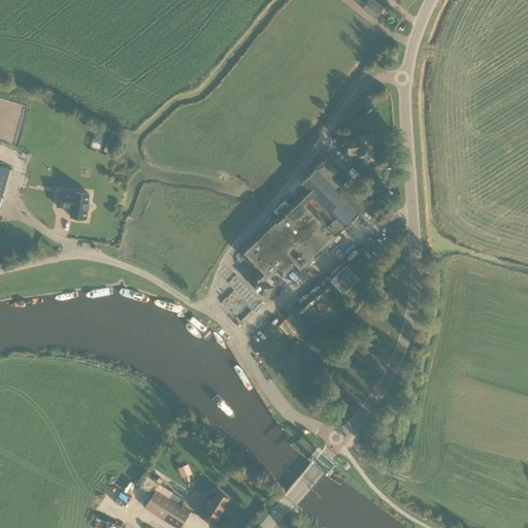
[(385,7),(374,0),(358,0),(365,5),(363,8),(376,19),(385,7)]
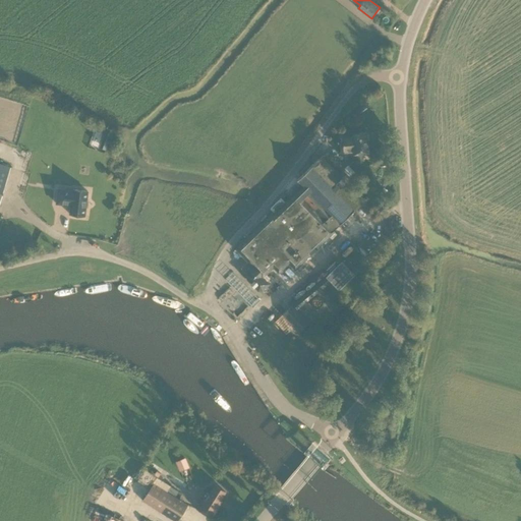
[(107,146),(111,134),(105,132),(101,143),(107,146)]
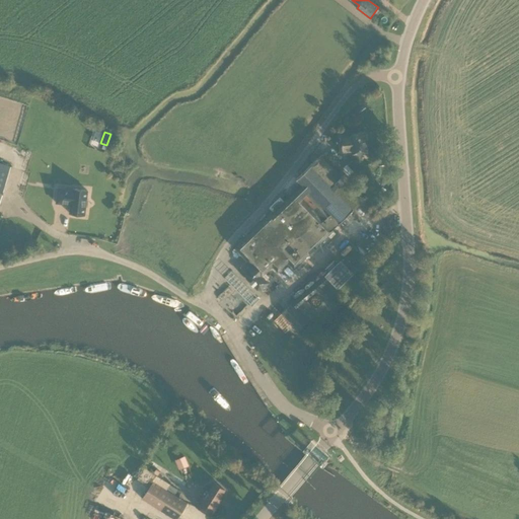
[(353,152),(354,154),(368,153),(366,133),(352,135),(352,137),(342,138),(343,153),(353,152)]
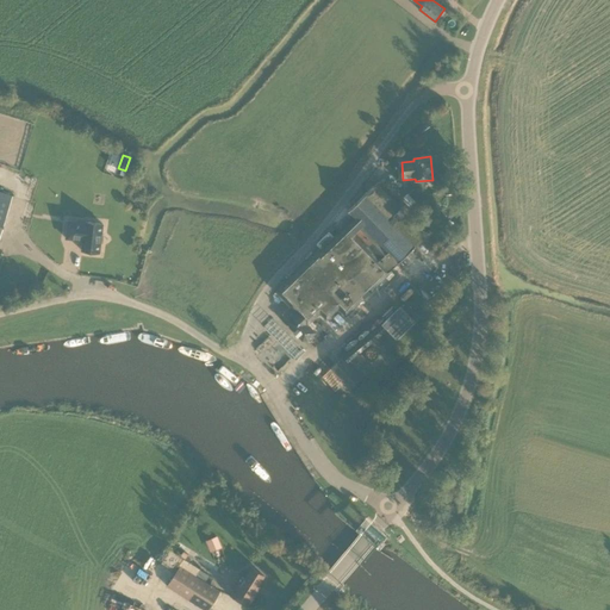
[(315,347),(328,334),(317,322),(312,328),(309,324),(321,312),(327,319),(338,307),(347,315),(386,277),(388,279),(394,274),(391,269),(398,262),(428,235),(405,212),(410,207),(403,200),(404,199),(384,179),(378,184),(377,182),(366,193),(366,194),(349,211),(355,218),(321,251),(318,250),(277,291),(291,306),(284,313),(290,321),(290,327),(303,340),(309,340),(315,347)]
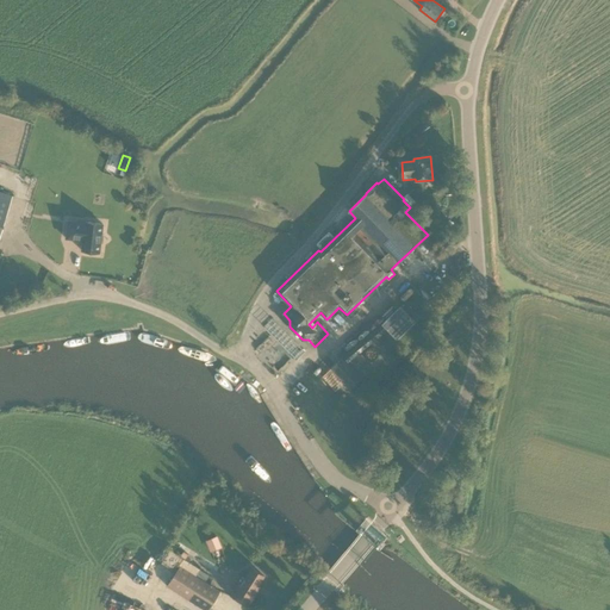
[(0,235),(12,197),(0,192),(0,235)]
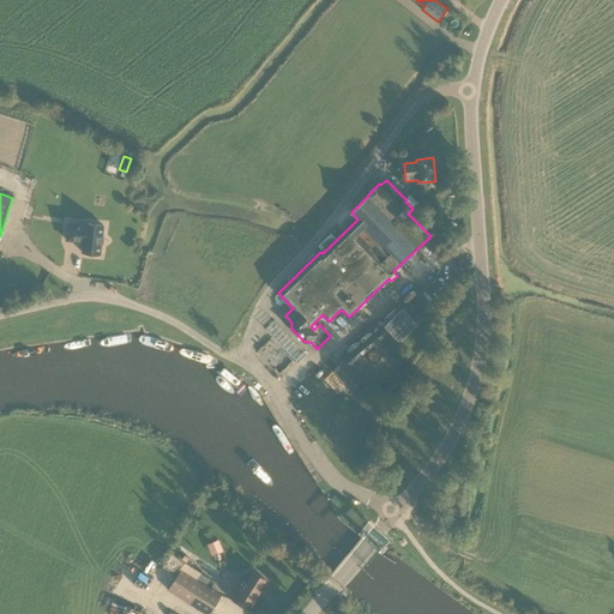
[(103,244),(104,236),(102,236),(103,226),(86,223),(86,224),(68,223),(66,240),(84,242),(83,253),(100,254),(101,244),(103,244)]
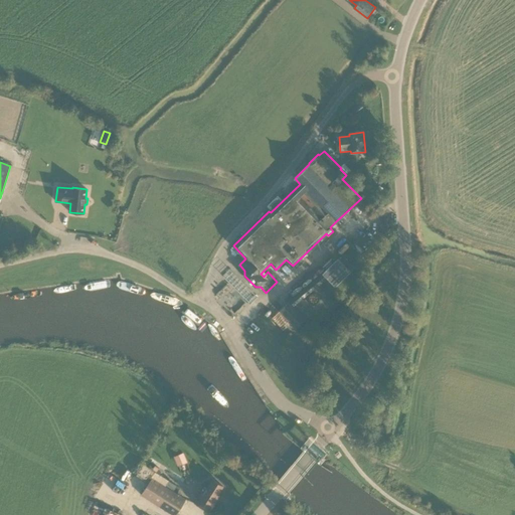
[(324,273),(335,285),(349,271),(338,259),(324,273)]
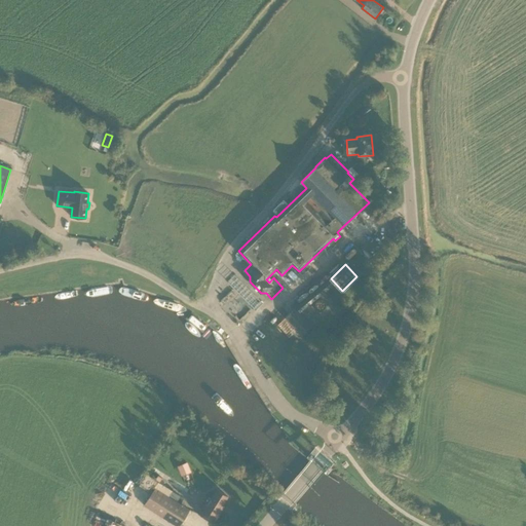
[(293,290),(305,280),(302,275),(290,285),(293,290)]
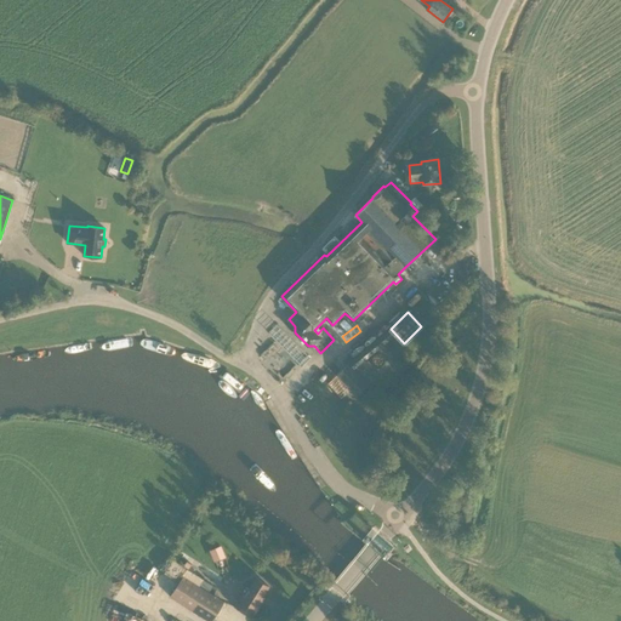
[(368,385),(372,381),(353,362),(349,365),(348,365),(337,375),(357,396),(369,385),(368,385)]
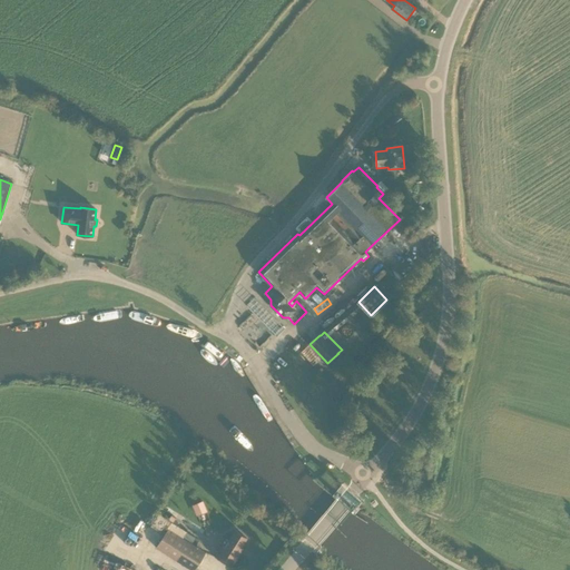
[(195,512),(206,508),(203,501),(192,505),(195,512)]
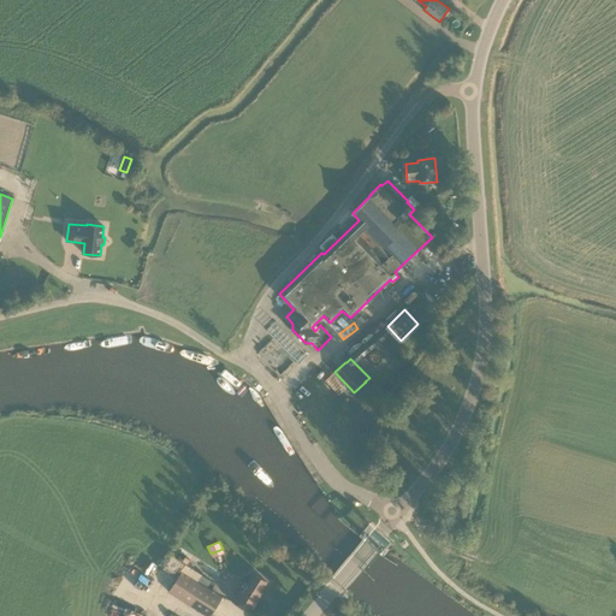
[(172,550),(167,557),(181,568),(187,561),(172,550)]
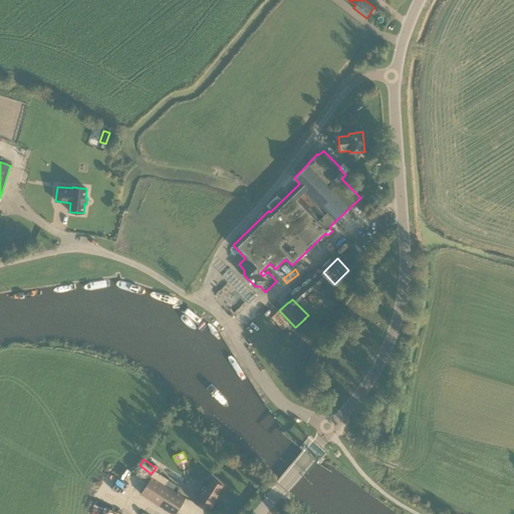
[(142,494),(173,513),(176,513),(186,499),(152,477),(142,494)]
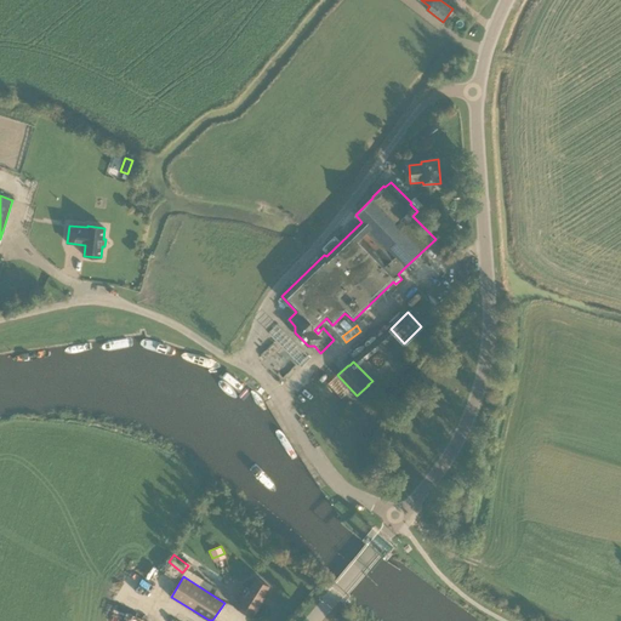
[(234,607),(254,619),(266,599),(262,597),(269,586),(256,579),(250,590),(248,587),(234,607)]
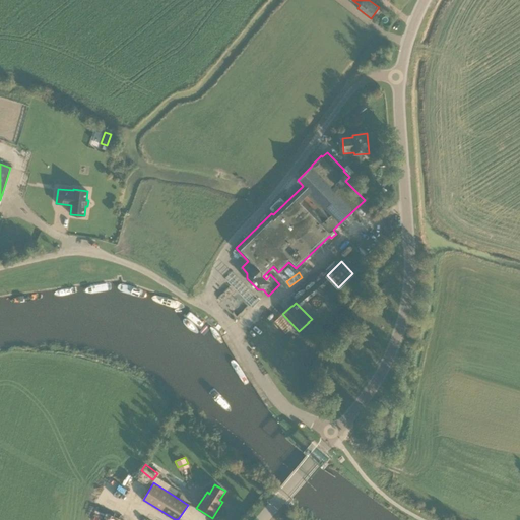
[(176,495),(178,491),(170,485),(168,490),(176,495)]
